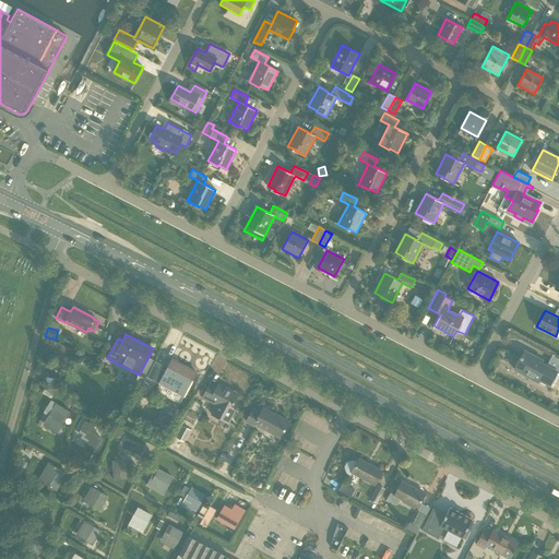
[(549,385),(557,371),(540,363),(543,360),(524,351),(514,369),(533,379),(534,377),(549,385)]
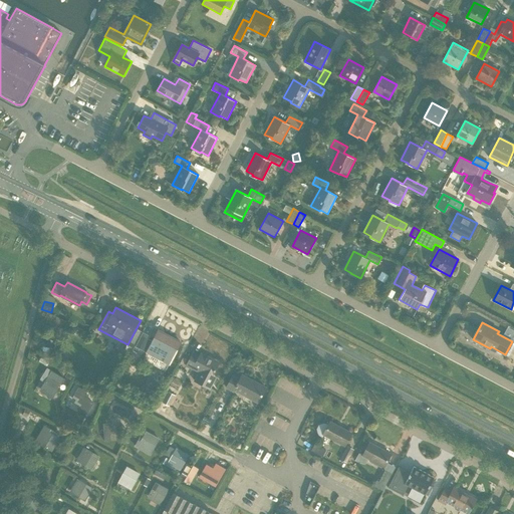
[(159,330),(153,341),(149,338),(150,335),(143,332),(136,346),(169,364),(181,342),(159,330)]
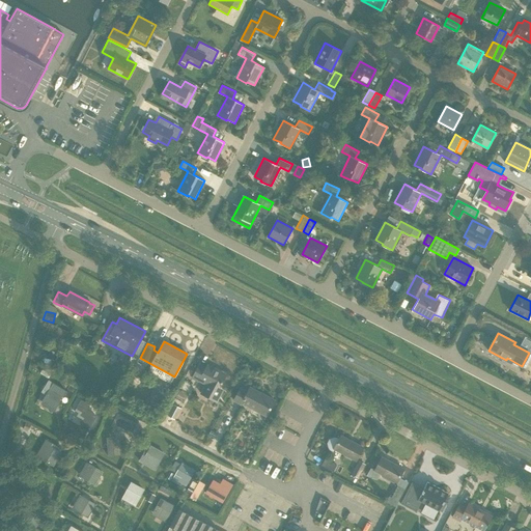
[(199,381),(205,384),(201,393),(217,401),(222,391),(219,389),(226,374),(207,365),(206,367),(199,364),(192,378),(199,382),(199,381)]
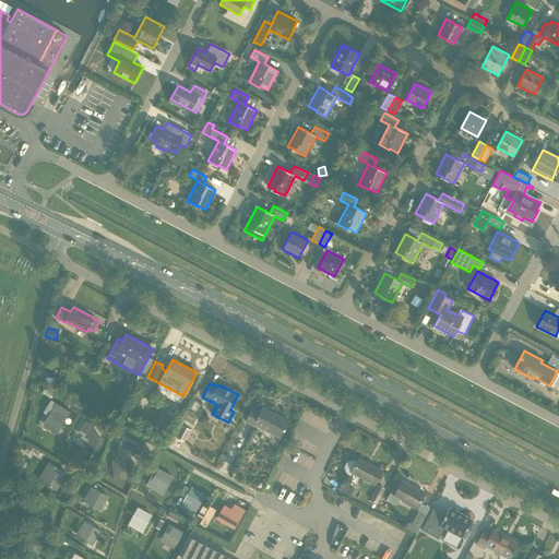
[(49,415),(43,426),(57,433),(67,418),(70,412),(52,401),(45,413),(49,415)]
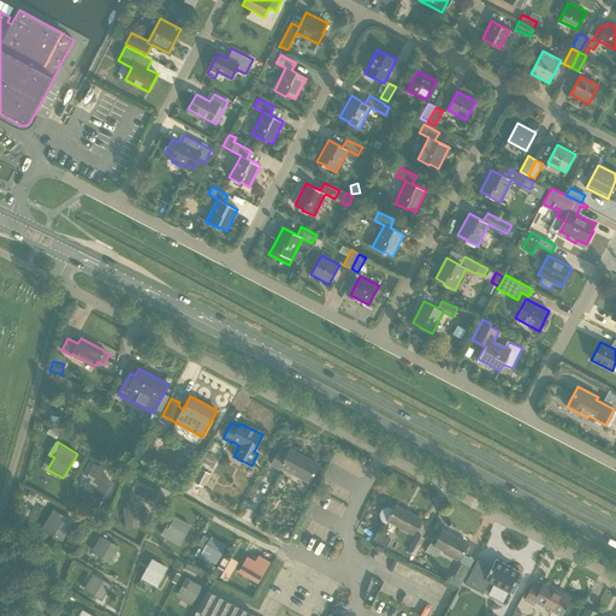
[(309,483),(319,465),(290,449),(286,455),(279,450),(271,465),(280,469),(280,467),(309,483)]
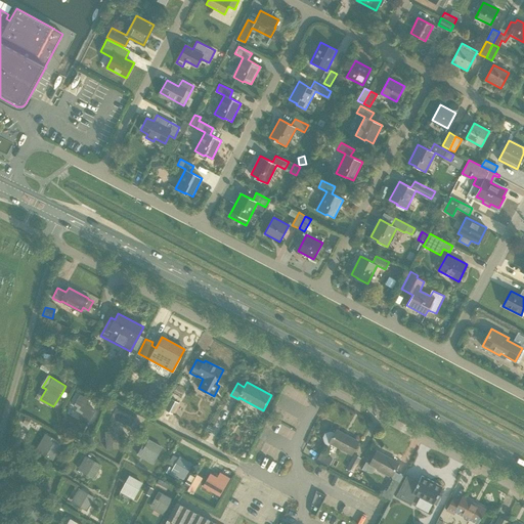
[(80,394),(77,400),(75,405),(79,407),(77,410),(83,413),(81,417),(88,421),(94,410),(86,405),(89,399),(80,394)]
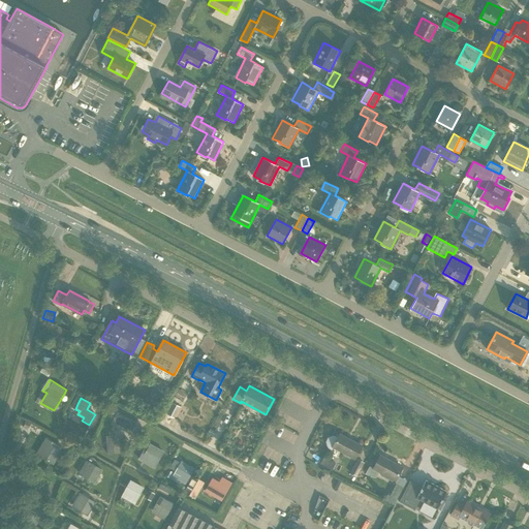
[(107,405),(101,401),(98,407),(104,410),(107,405)]
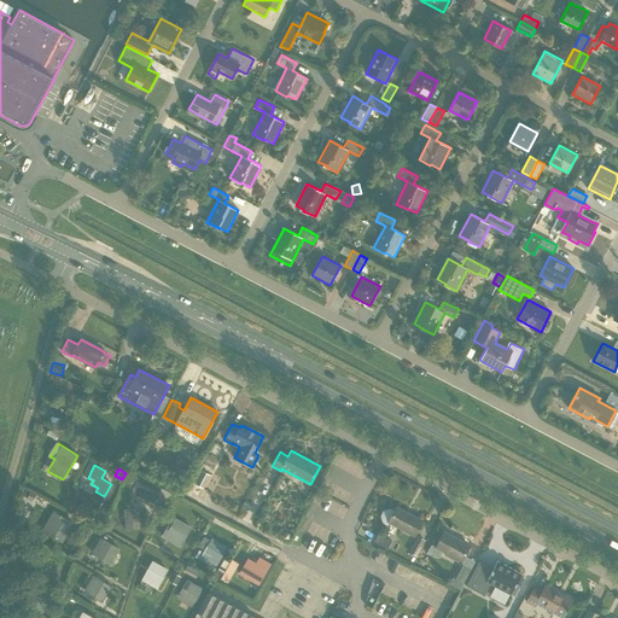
[(211,476),(203,471),(196,484),(204,488),(211,476)]
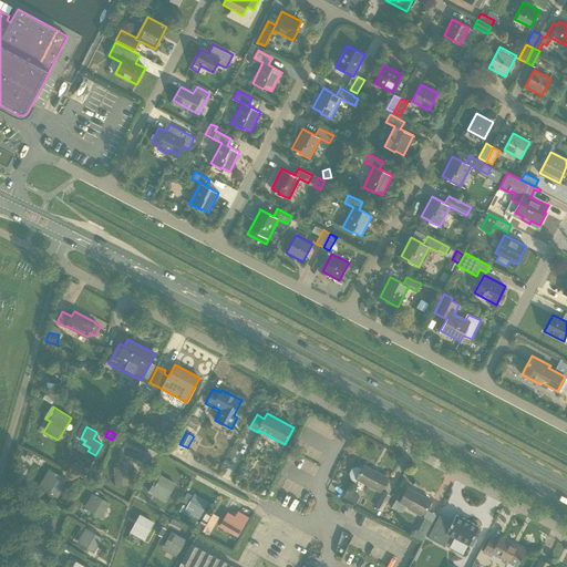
[(126,441),(120,434),(115,439),(121,445),(126,441)]
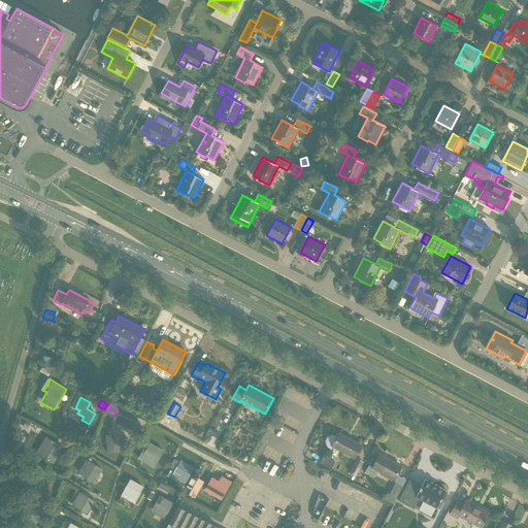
[(337,436),(334,435),(331,435),(328,436),(325,440),(326,444),(328,448),(331,449),(332,447),(354,458),(361,444),(339,433),(337,436)]
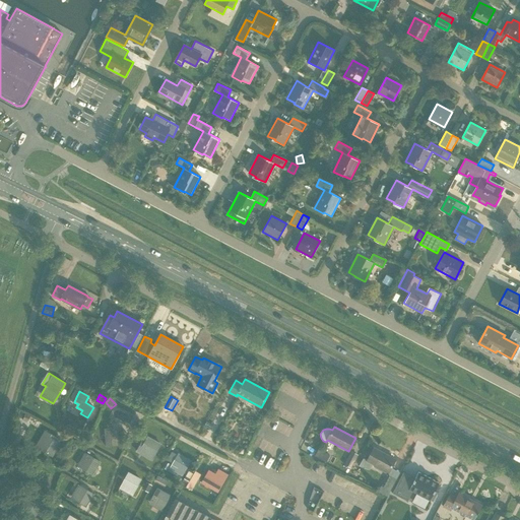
[(52,455),(59,443),(50,437),(51,435),(46,432),(44,434),(47,436),(40,449),(52,455)]
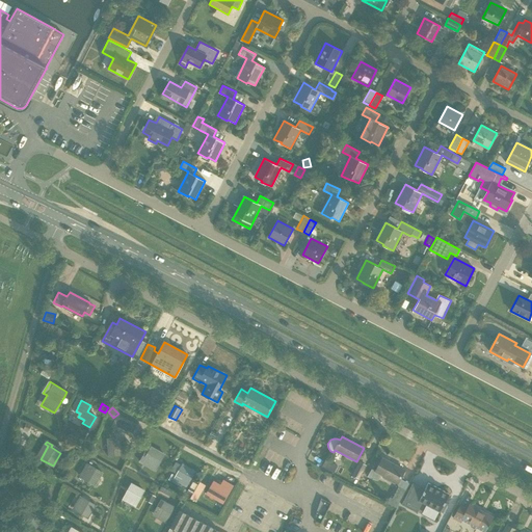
[(143,456),(139,462),(155,472),(164,455),(151,447),(149,446),(143,456)]
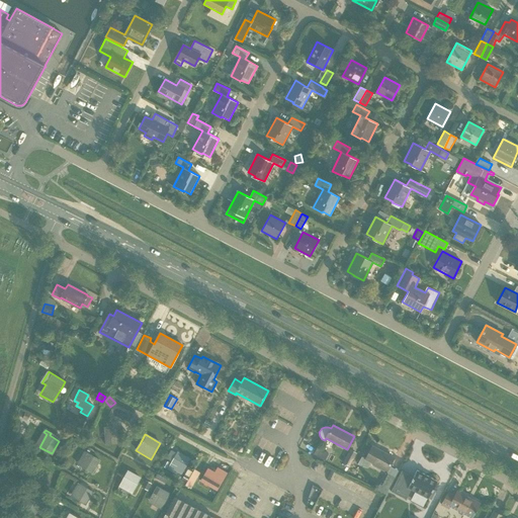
[(387,470),(394,457),(372,446),(366,458),(363,456),(359,464),(362,466),(363,464),(369,467),(372,462),(387,470)]
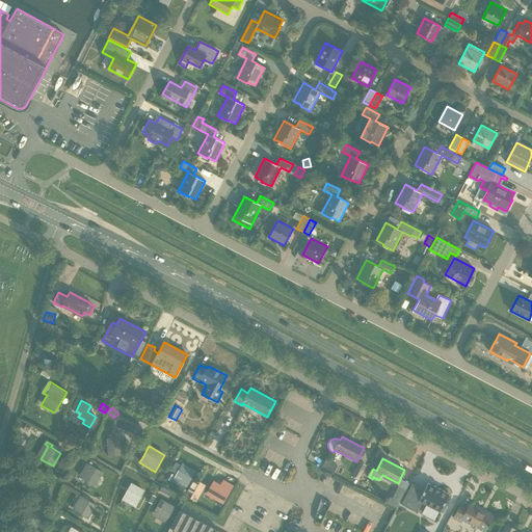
[(334,473),(338,466),(325,459),(322,466),(334,473)]
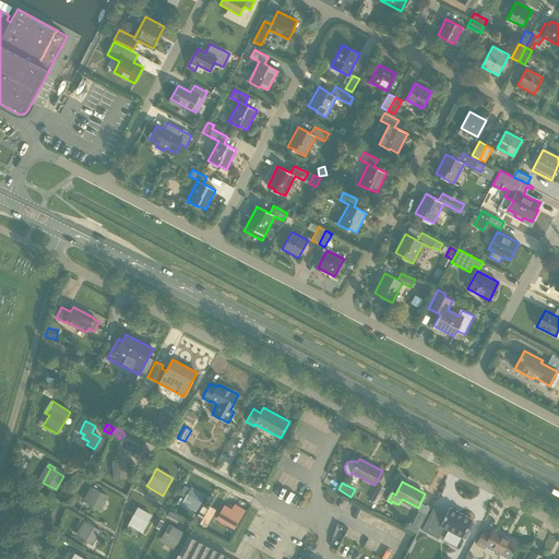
[(377,503),(384,489),(378,486),(370,499),(377,503)]
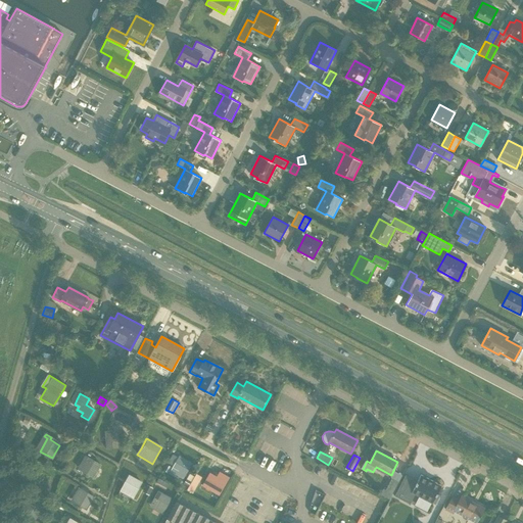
[(179,456),(170,471),(183,479),(192,464),(179,456)]
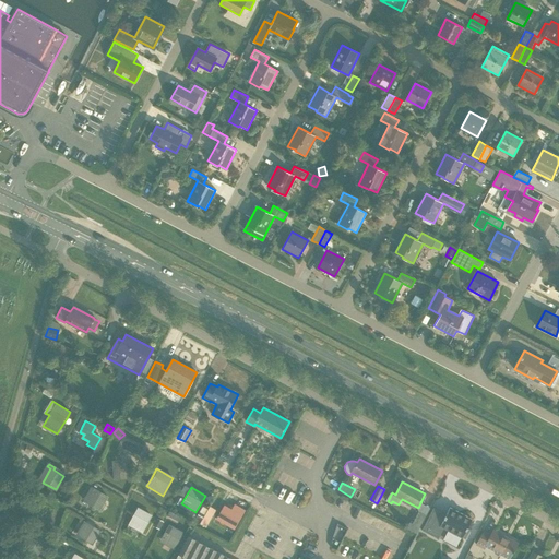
[(95,489),(86,502),(99,510),(107,497),(95,489)]
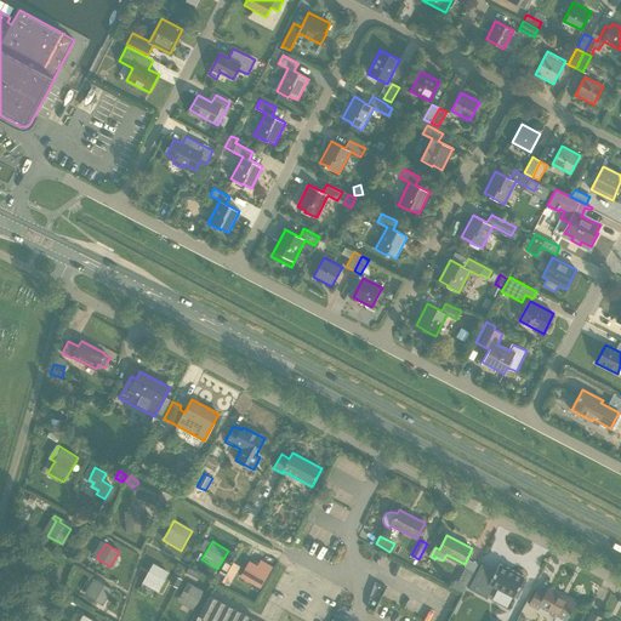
[(250,562),(241,576),(260,587),(272,567),(262,562),(258,567),(250,562)]
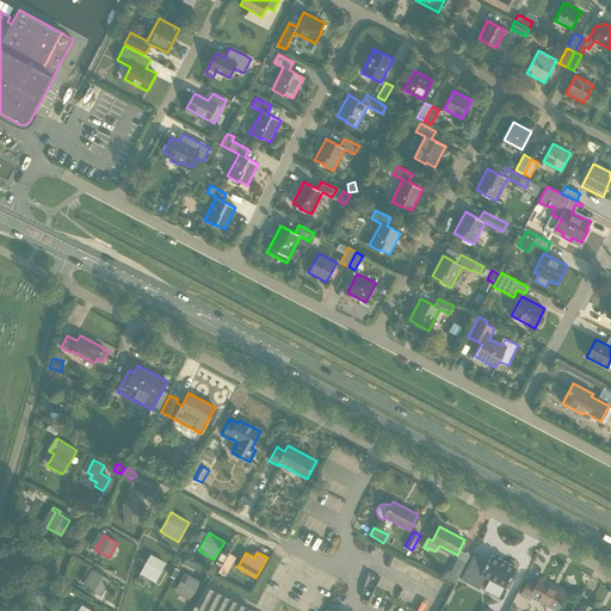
[(229,554),(218,573),(226,576),(236,557),(229,554)]
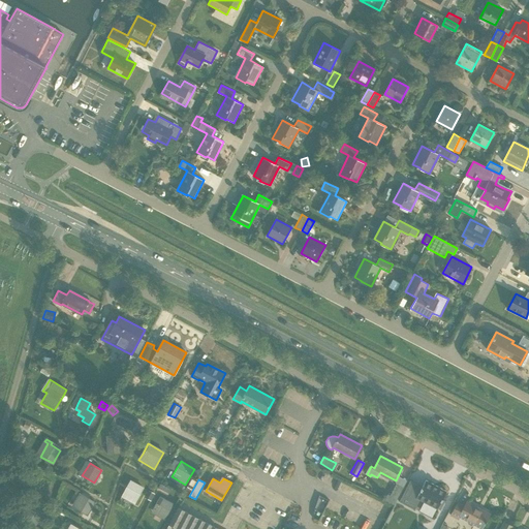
[(410,480),(399,501),(414,509),(419,500),(437,509),(438,508),(440,509),(445,501),(442,499),(446,491),(426,479),(423,487),(410,480)]
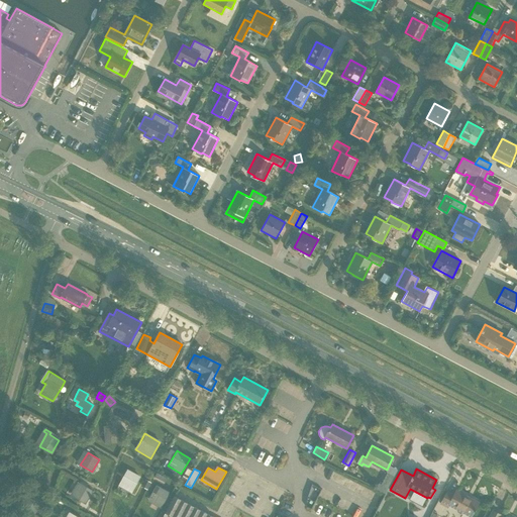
[(127,470),(119,486),(131,492),(140,477),(127,470)]
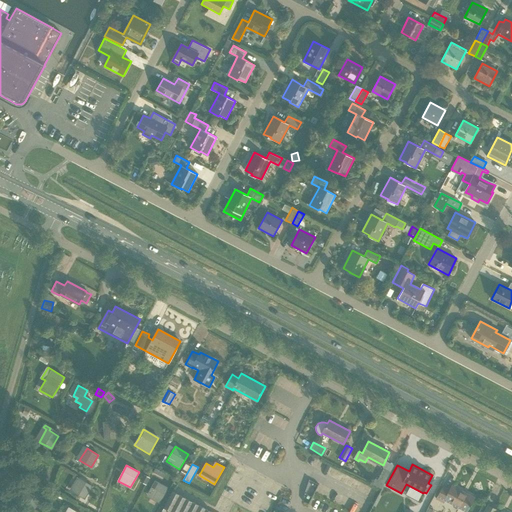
[(155,468),(153,471),(163,477),(165,473),(155,468)]
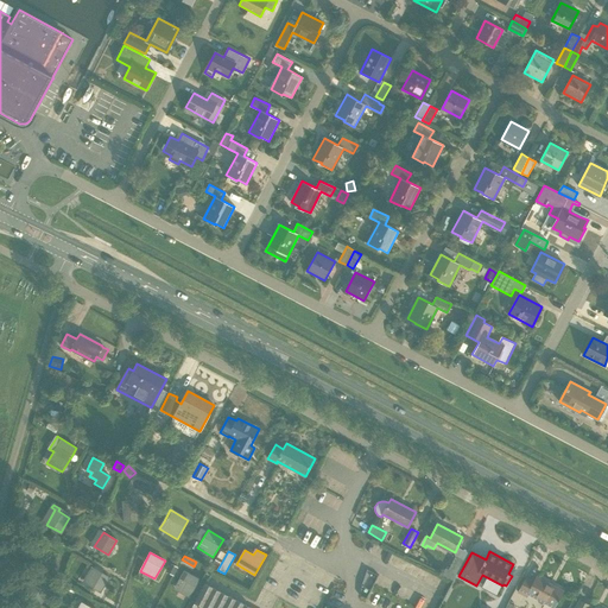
[(453,580),(463,561),(455,556),(449,569),(445,568),(442,575),(453,580)]
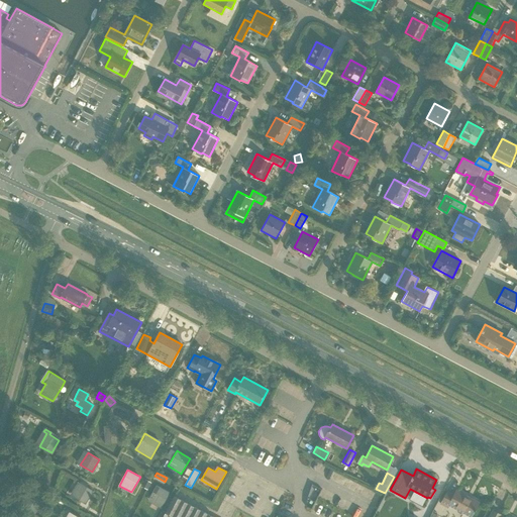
[(151,483),(146,480),(142,487),(147,490),(151,483)]
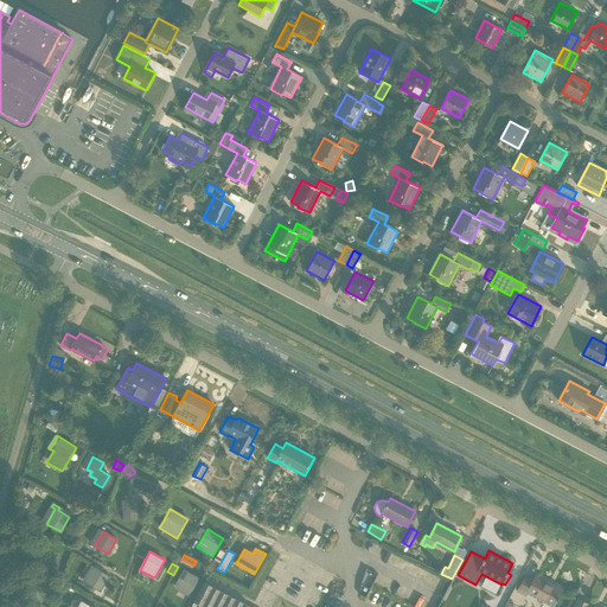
[(100,590),(109,576),(95,568),(87,583),(100,590)]
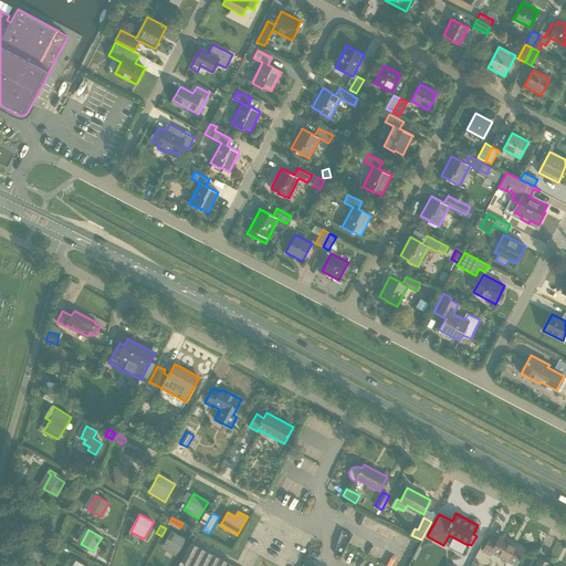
[(171,532),(163,548),(176,556),(185,540),(171,532)]
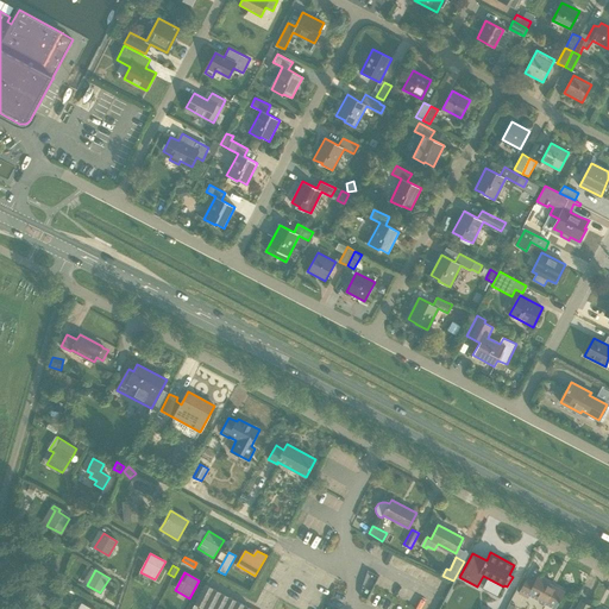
[(554,608),(564,591),(538,578),(535,583),(527,578),(519,594),(527,598),(529,595),(554,608)]
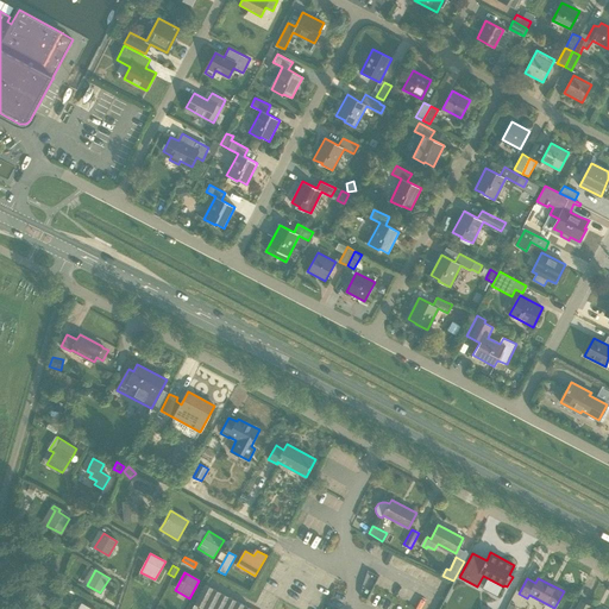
[(194,604),(202,608),(213,589),(205,584),(194,604)]
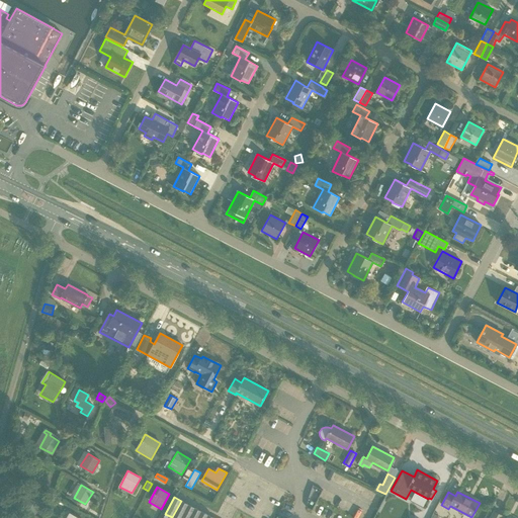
[(172,517),(173,517),(180,517),(188,504),(181,501),(172,517)]
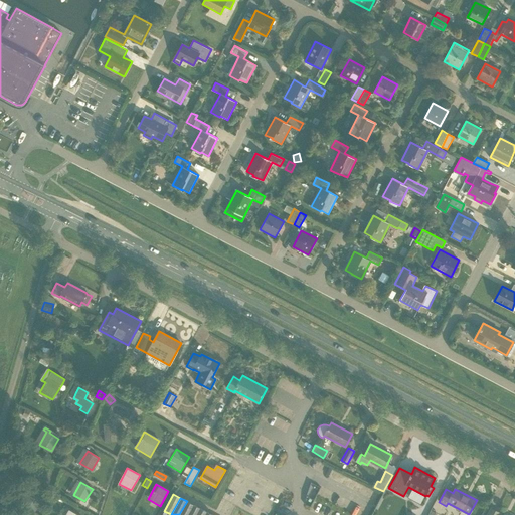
[(179,514),(187,514),(193,505),(187,501),(179,514)]
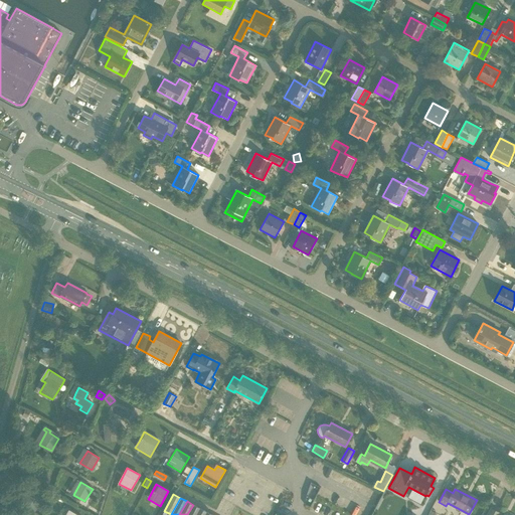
[(193,505),(187,514),(196,514),(200,508),(193,505)]
